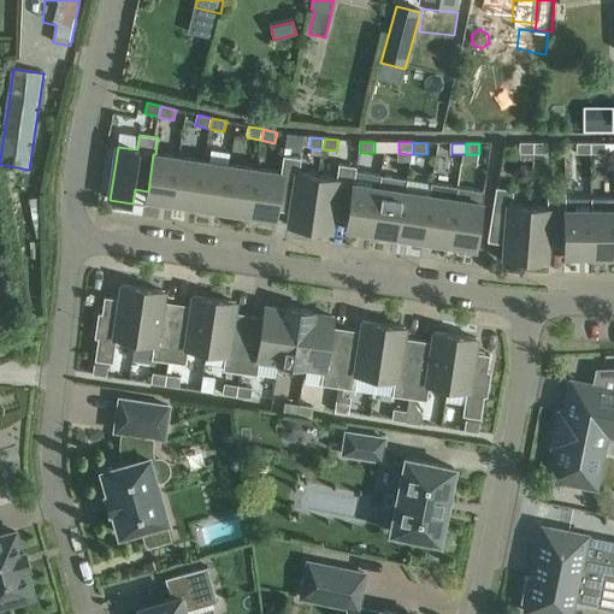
[(535,143),(520,143),(520,154),(535,154),(535,143)]
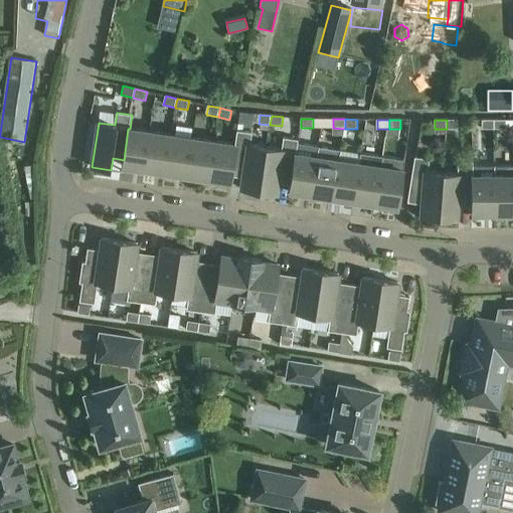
[(459,120),(447,120),(447,129),(459,130),(459,120)]
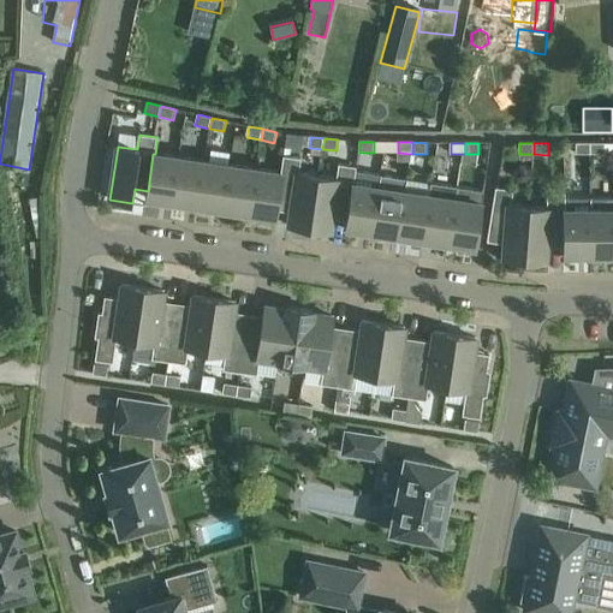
[(591,143),(577,143),(577,155),(591,155),(591,143)]
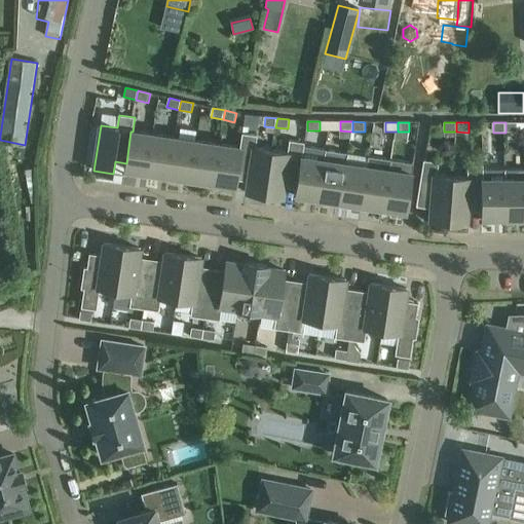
[(518,122),(506,122),(506,133),(518,133),(518,122)]
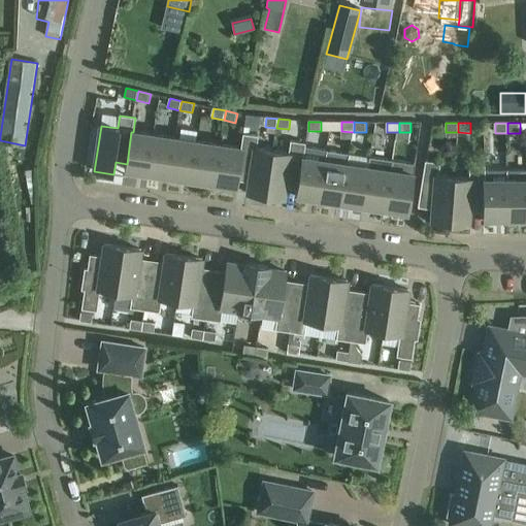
[(127,164),(126,171),(149,174),(154,135),(133,132),(131,132),(127,164)]
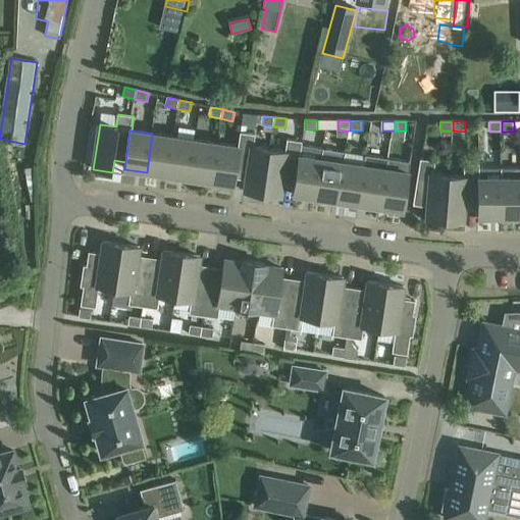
[(217,144),(212,183),(235,186),(236,178),(235,178),(242,133),(241,133),(239,147),(217,144)]
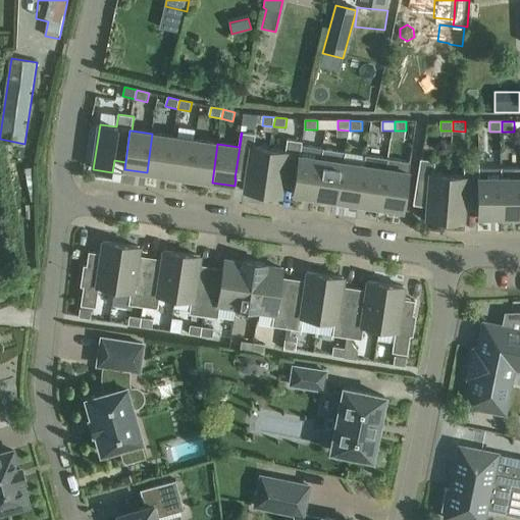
[(242,133),(235,178),(236,178),(247,180),(245,193),(263,196),(270,150),(254,148),(256,135),(242,133)]
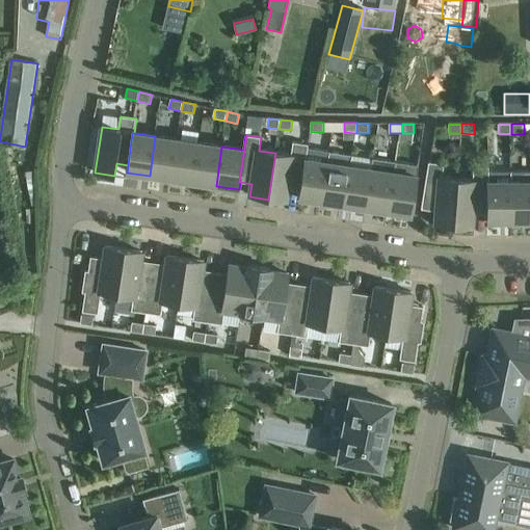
[(155,136),(150,176),(171,179),(177,140),(155,136)]
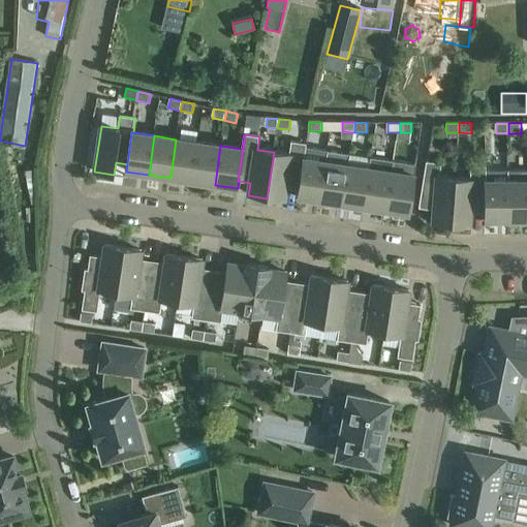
[(176,140),(171,178),(193,181),(198,143),(196,143),(180,140),(176,140)]
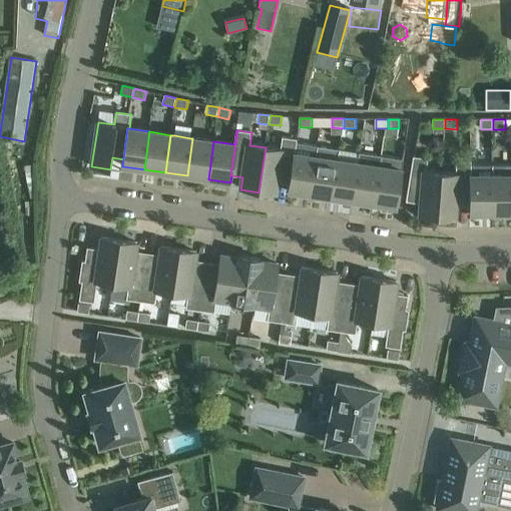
[(266,147),(259,192),(277,194),(279,182),(290,184),(296,143),(297,143),(298,139),(296,139),(283,137),(281,149),(266,147)]
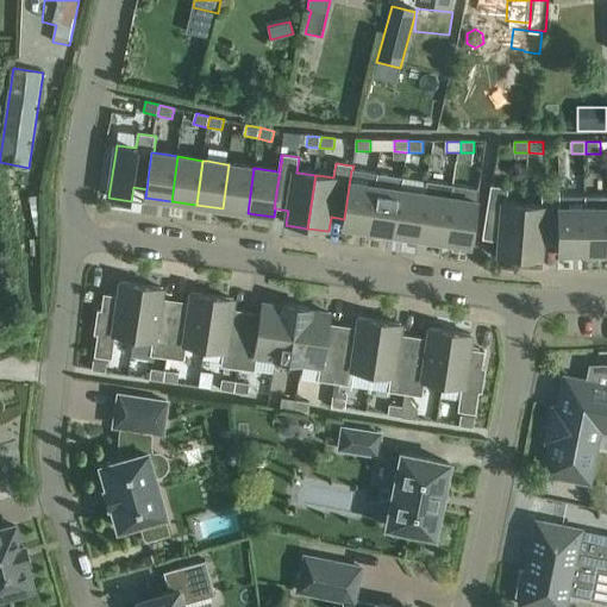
[(229,164),(223,208),(248,213),(254,168),(229,164)]
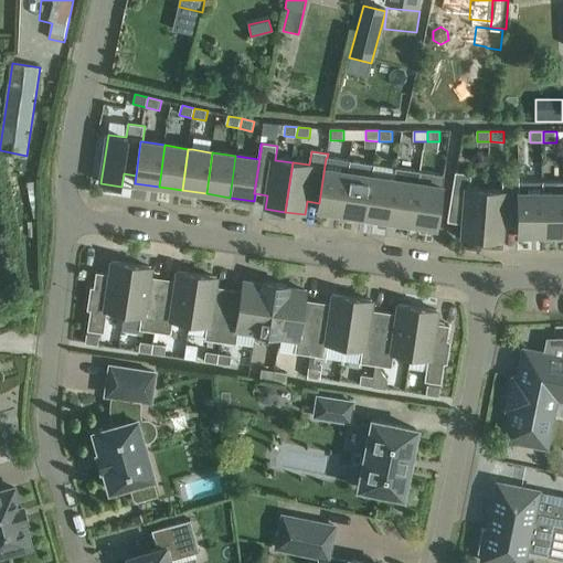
[(319,203),(318,211),(343,214),(349,173),(351,161),(327,158),(326,158),(319,203)]
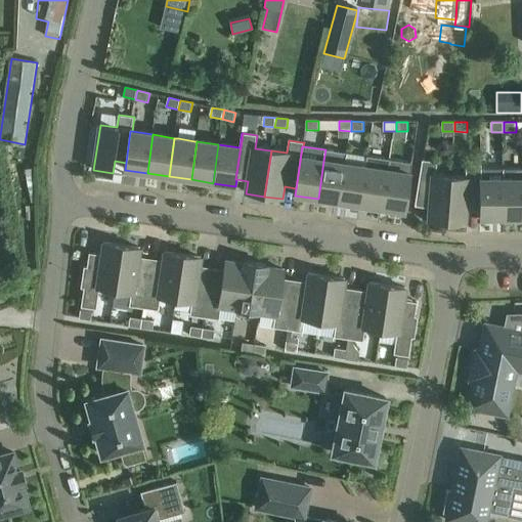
[(367,167),(361,206),(384,209),(391,160),(368,157),(367,167)]
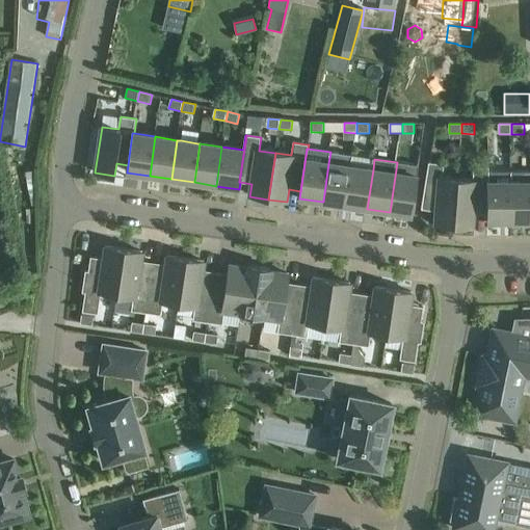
[(412,215),(419,165),(397,162),(390,212),(412,215)]
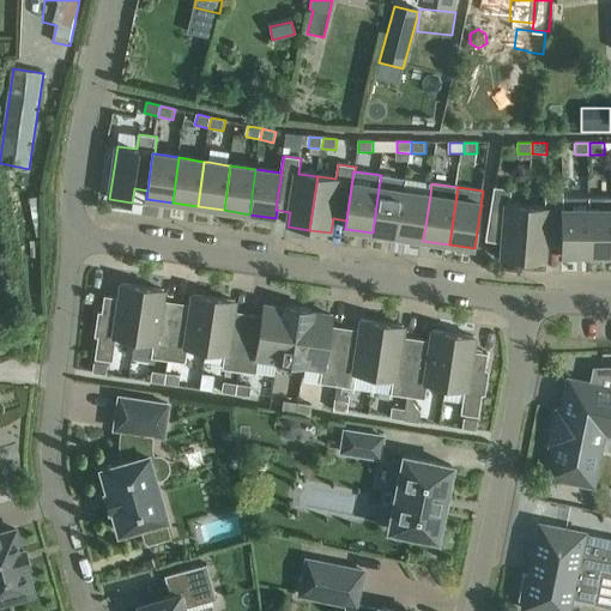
[(513,191),(495,187),(487,241),(503,244),(502,259),(524,261),(528,207),(510,206),(513,191)]
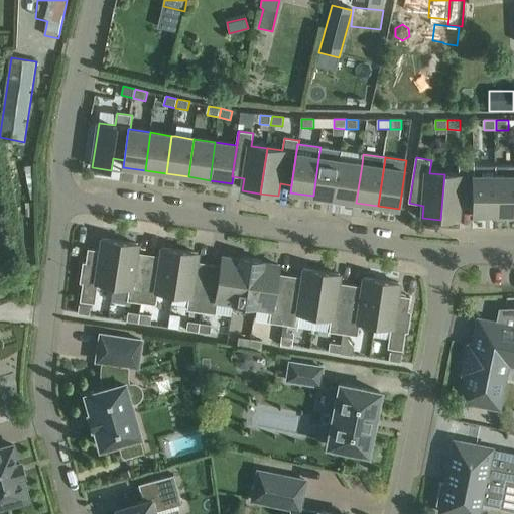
[(318,158),(313,196),(335,199),(341,161),(318,158)]
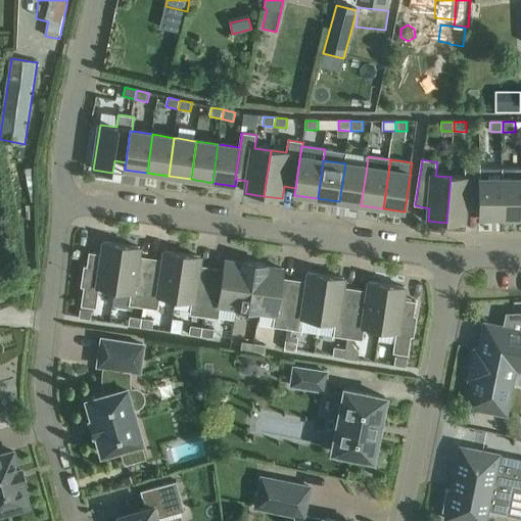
[(345,163),(339,201),(361,205),(367,167),(345,163)]
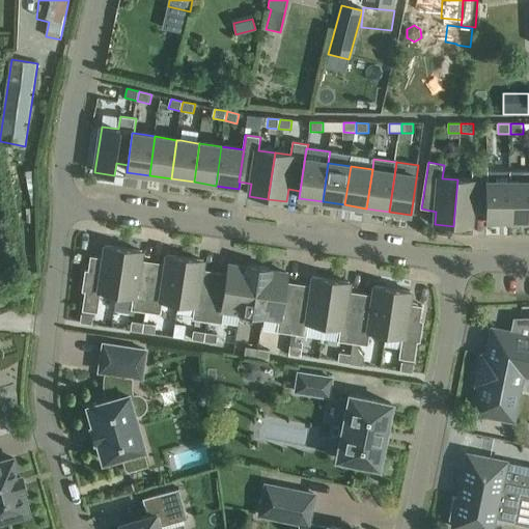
[(473,181),(457,179),(453,226),(472,227),(473,214),(486,214),(488,173),(489,173),(489,167),(473,167),(473,181)]
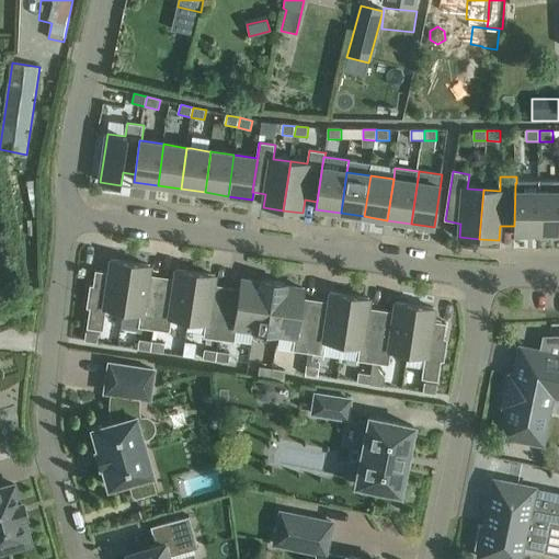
[(558,182),(539,183),(539,234),(558,234),(558,182)]
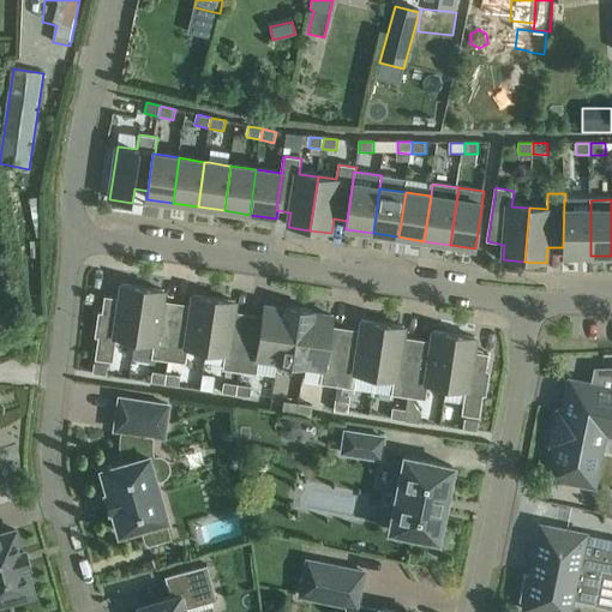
[(563,247),(563,256),(589,256),(589,201),(565,201),(564,201),(563,247)]
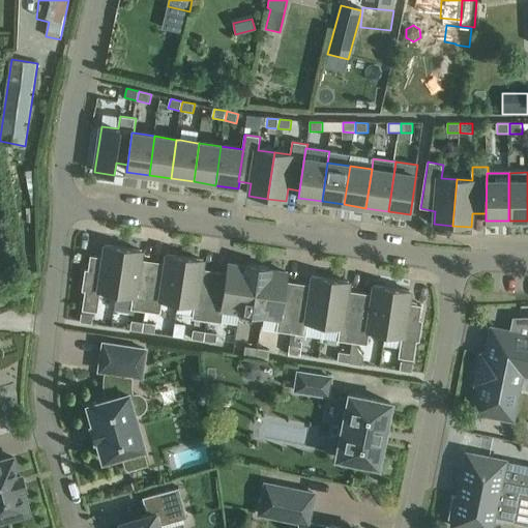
[(117,294),(124,248),(106,245),(104,258),(91,256),(88,270),(86,270),(83,292),(85,292),(83,311),(98,313),(101,292),(117,294)]
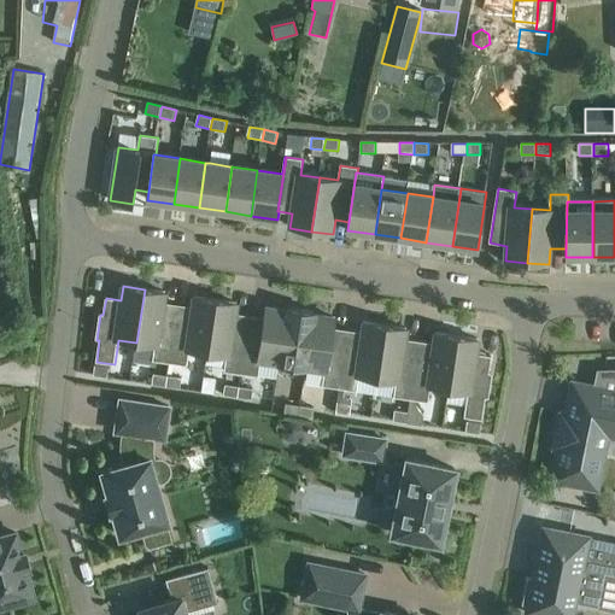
[(136,343),(134,362),(152,365),(153,361),(170,363),(179,309),(164,308),(164,303),(167,293),(145,290),(136,343)]
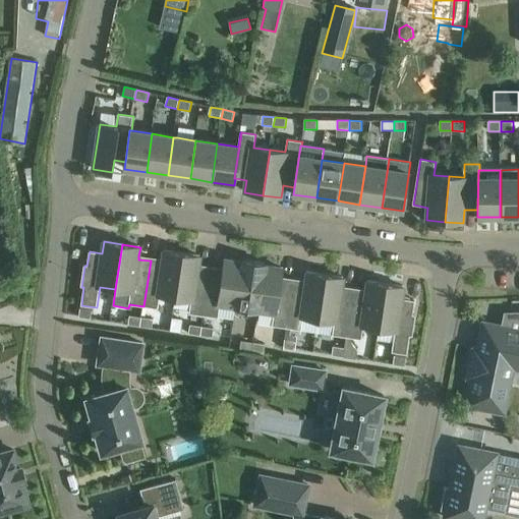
[(151,261),(143,306),(158,308),(160,296),(176,298),(182,253),(164,250),(163,263),(151,261)]
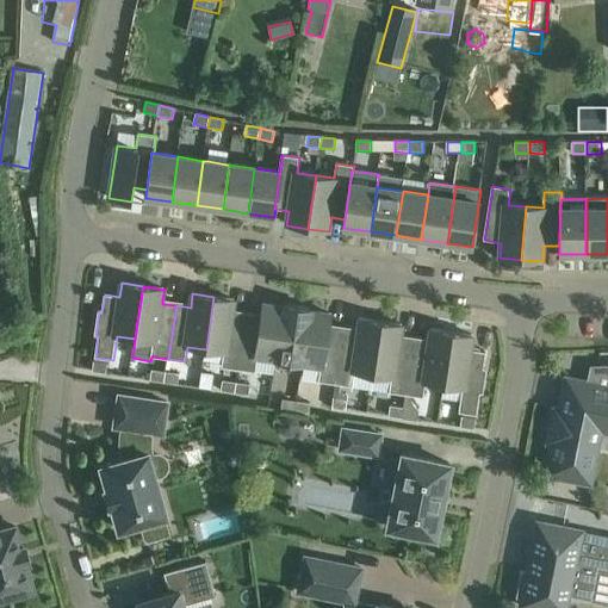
[(206,349),(204,360),(223,363),(222,367),(239,370),(247,316),(233,315),(235,301),(213,297),(206,349)]
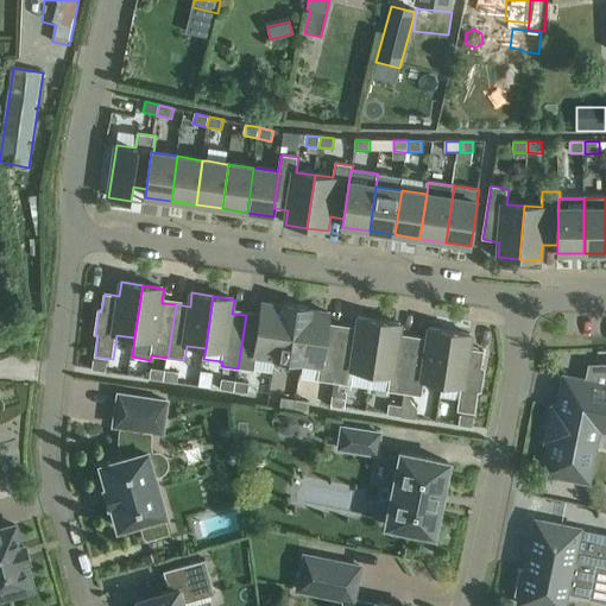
[(246,315),(238,368),(256,371),(275,373),(276,359),(284,304),(283,304),(283,307),(263,303),(260,317),(246,315)]
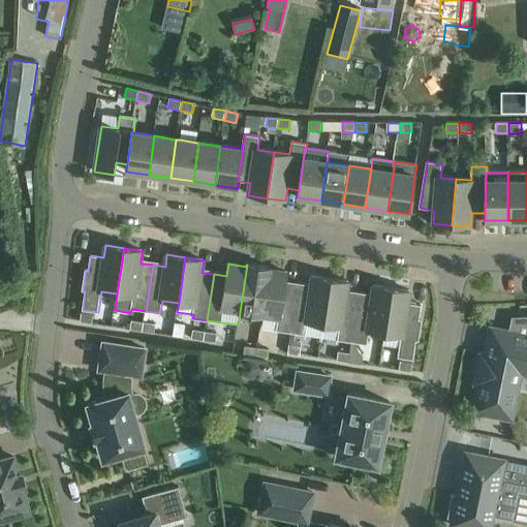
[(269,268),(247,265),(240,312),(261,315),(269,268)]
